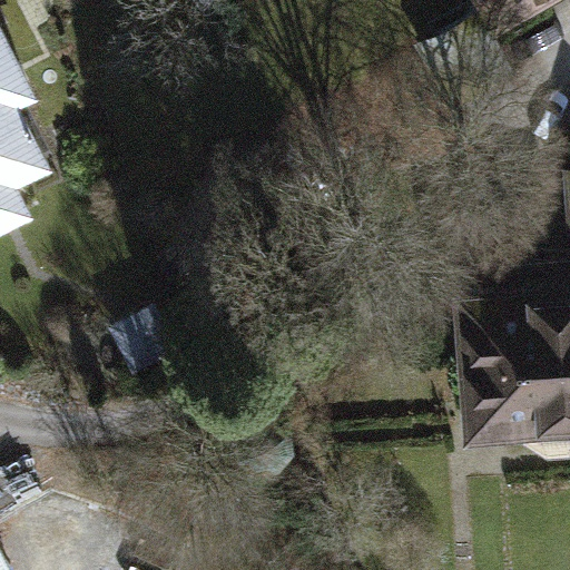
[(0,29),(0,177),(42,156),(9,89),(3,92),(0,86),(0,69),(17,61),(0,29)]
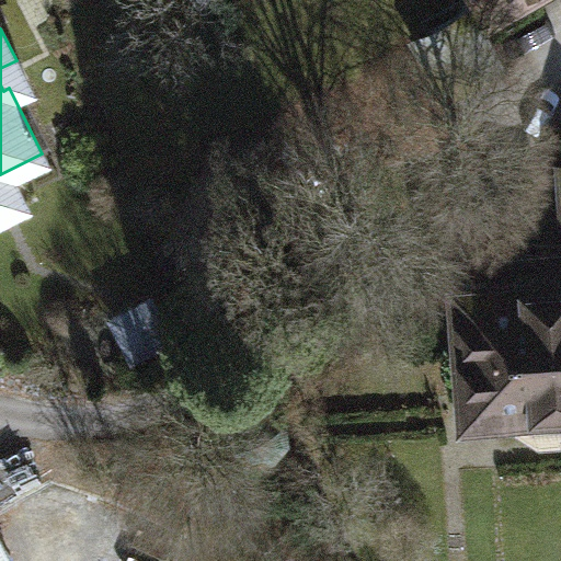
[(560,253),(493,259),(495,285),(462,287),(464,294),(449,304),(453,335),(467,343),(472,408),(521,404),(522,426),(540,437),(560,435),(560,253)]
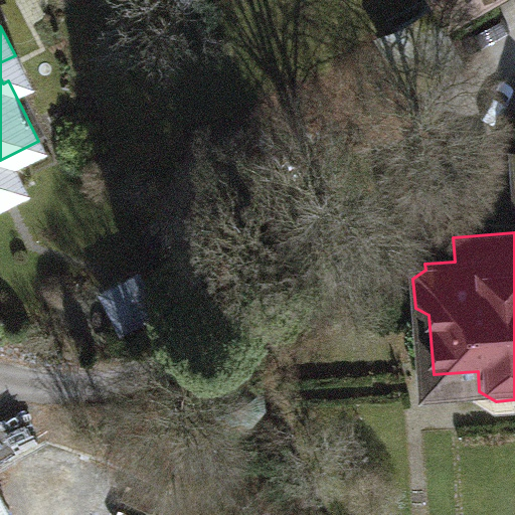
[(139,275),(104,292),(122,327),(157,309),(139,275)]
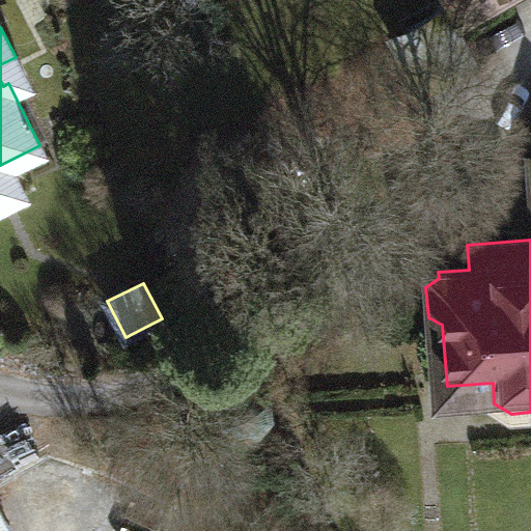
[(256,386),(235,388),(222,401),(224,422),(240,436),(260,435),(272,420),(272,399),(256,386)]
